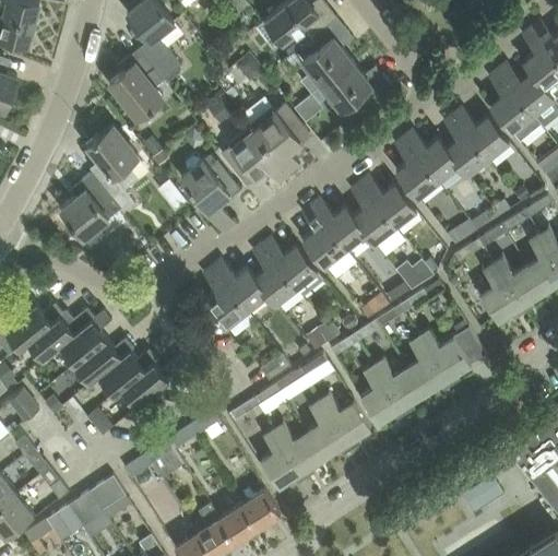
[(0,35),(7,38),(27,44),(38,3),(26,0),(0,0),(0,35)]
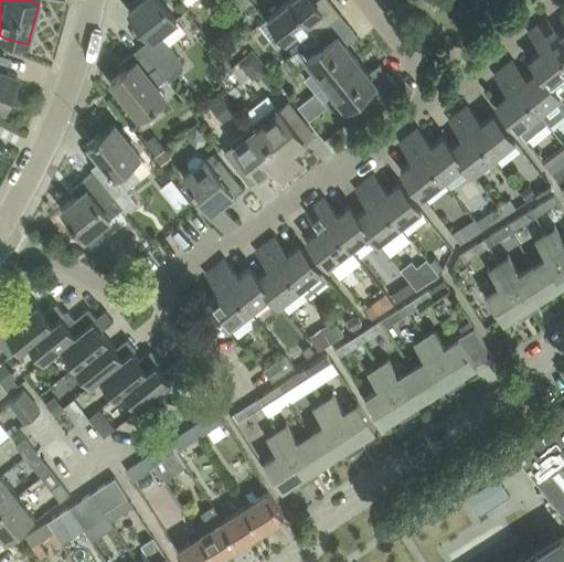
[(150,40),(140,49),(165,81),(178,70),(183,65),(179,60),(168,46),(183,34),(183,31),(176,22),(166,9),(158,0),(141,0),(127,11),(150,40)]
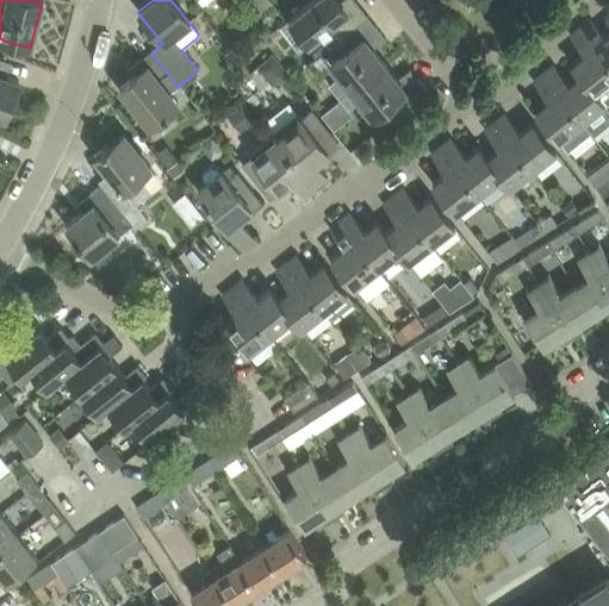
[(241,0),(248,10),(252,7),(258,16),(267,8),(266,7),(268,4),(266,0),(241,0)]
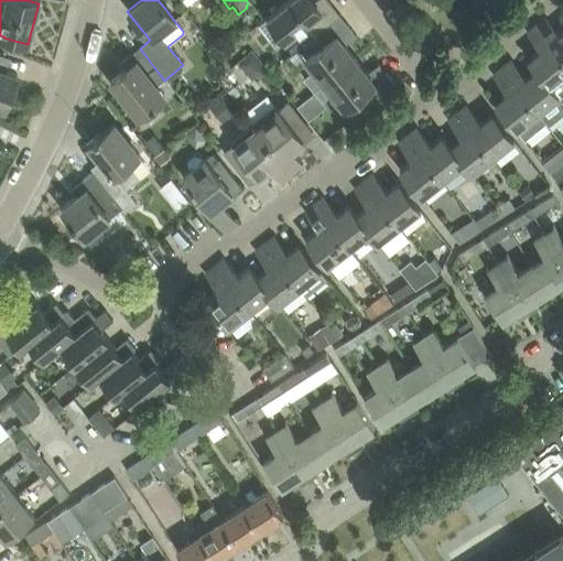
[(284,42),(299,31),(307,42),(339,17),(325,0),(316,0),(312,4),(309,0),(290,0),(266,19),(284,42)]
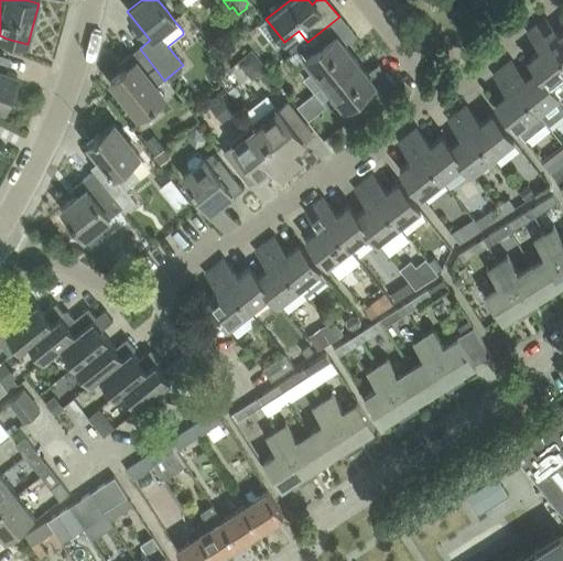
[(305,62),(313,72),(302,81),(313,94),(355,61),(344,46),(347,44),(340,34),(348,29),(339,17),(307,42),(307,43),(306,43),(314,54),(305,62)]
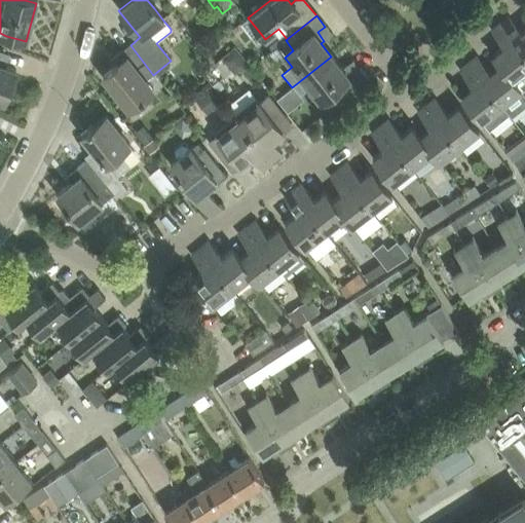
[(498,25),(524,58),(524,30),(520,34),(507,17),(498,25)]
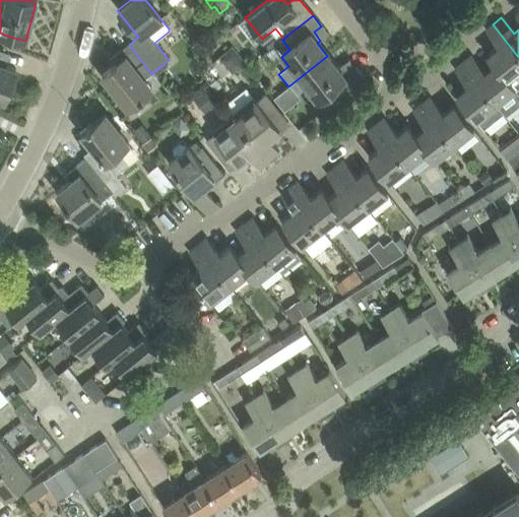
[(518,57),(493,24),(484,30),(498,47),(487,56),(494,65),(495,65),(507,80),(516,91),(518,88),(518,57)]
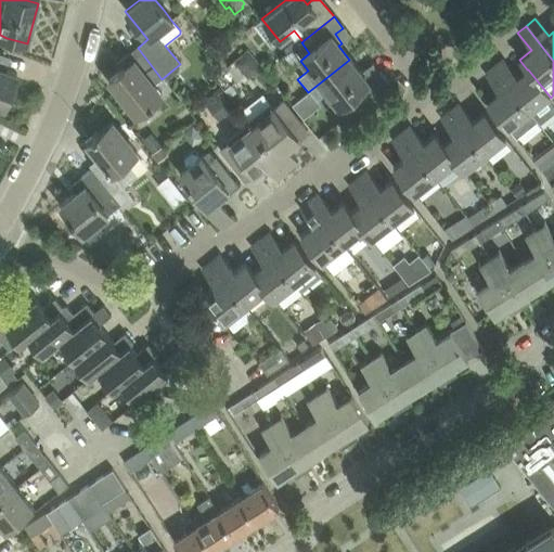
[(162,79),(138,48),(118,63),(124,69),(107,81),(136,116),(160,97),(153,87),(162,79)]
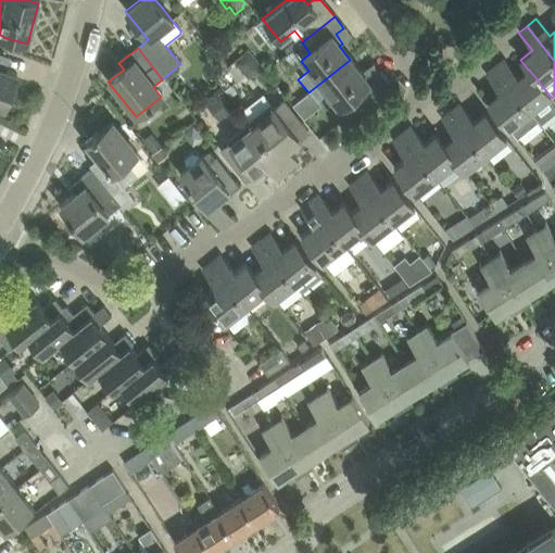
[(248,53),(235,63),(247,78),(260,68),(248,53)]
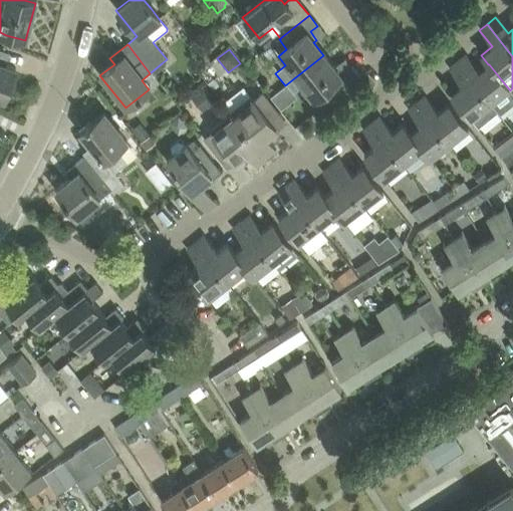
[(0,99),(3,100),(15,70),(0,64),(0,50),(0,99)]
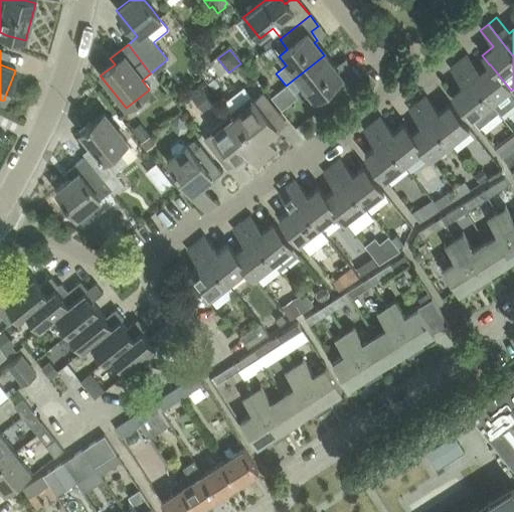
[(324,55),(286,86),(293,94),(302,86),(321,110),(329,103),(360,78),(351,68),(344,74),(338,65),(334,68),(324,55)]
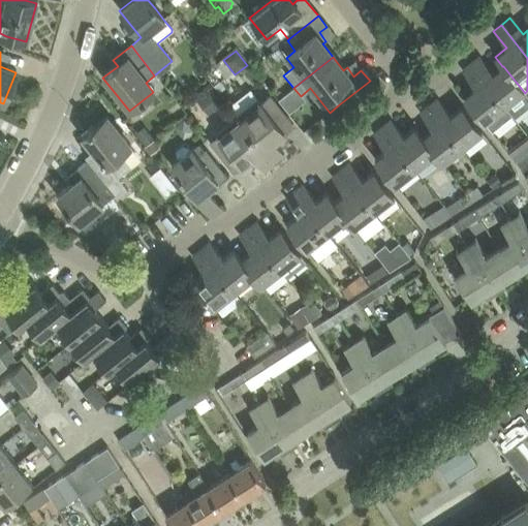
[(503,106),(511,117),(527,102),(527,96),(525,93),(516,82),(503,66),(502,66),(491,75),(478,59),(470,65),(503,106)]
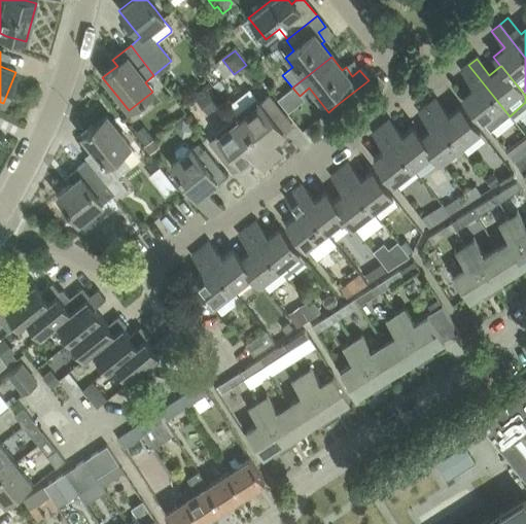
[(166,65),(153,75),(158,79),(169,69),(166,65)]
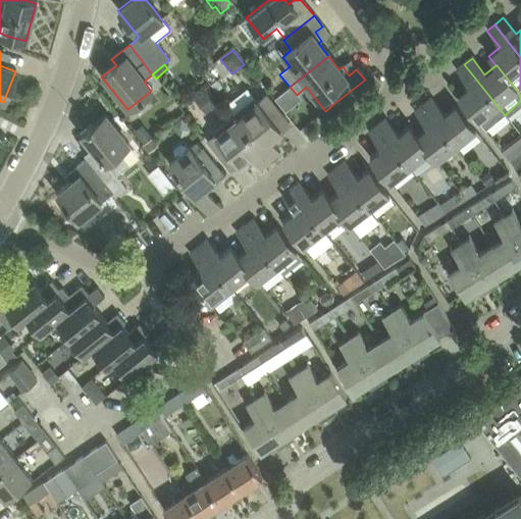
[(457,96),(477,121),(484,131),(505,115),(497,105),(464,64),(456,70),(468,87),(457,96)]
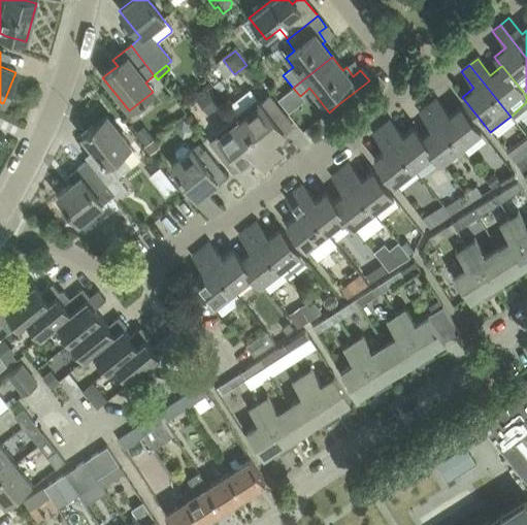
[(210,88),(196,99),(207,113),(222,102),(210,88)]
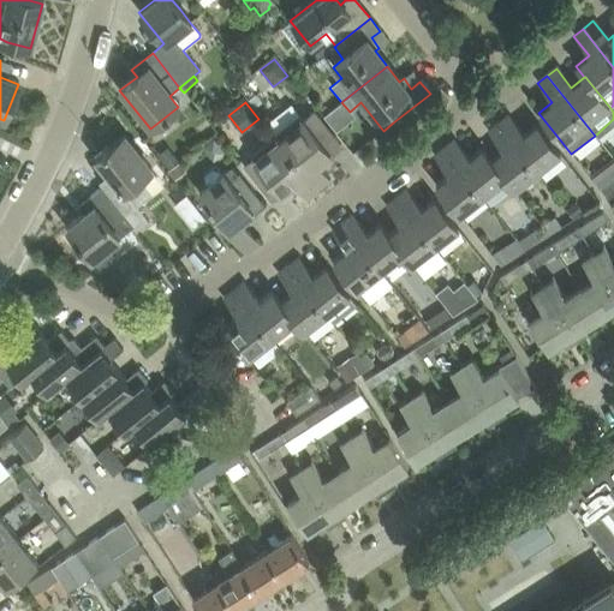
[(299,118),(275,136),(317,190),(328,181),(317,167),(331,156),(316,138),(327,130),(321,123),(314,113),(302,121),(299,118)]
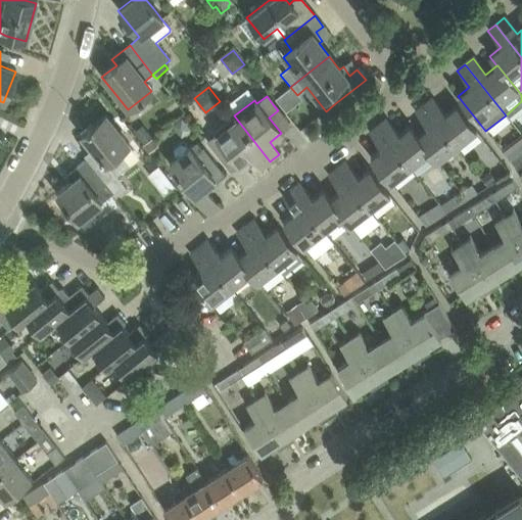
[(423,105),(456,147),(459,144),(475,131),(456,106),(443,115),(431,99),(423,105)]
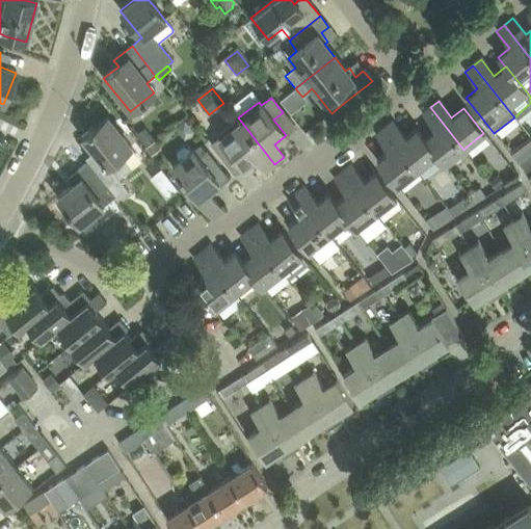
[(436,155),(435,155),(444,165),(463,150),(430,107),(422,114),(434,130),(424,139),(436,155)]
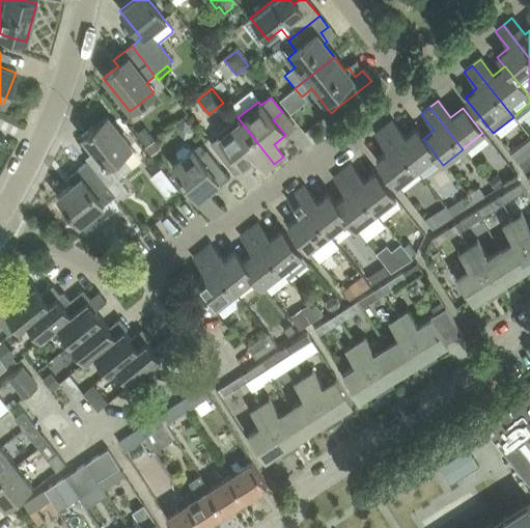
[(219,138),(211,145),(222,160),(230,153),(243,168),(254,159),(265,171),(274,164),(238,117),(217,134),(219,138)]
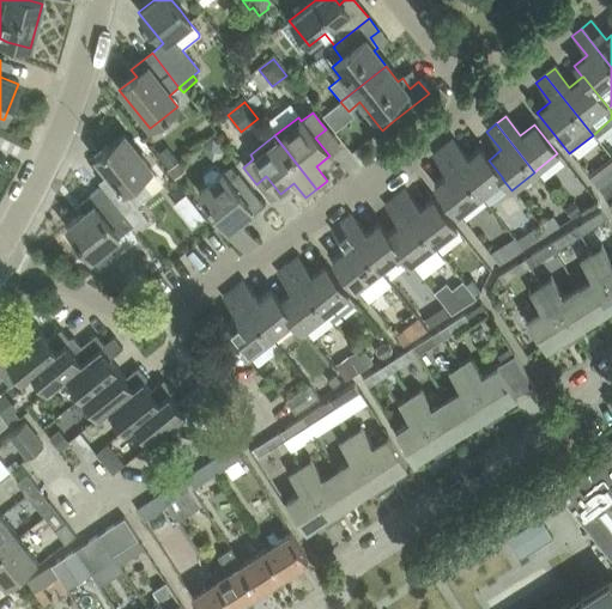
[(111,180),(100,188),(131,227),(132,227),(135,231),(147,221),(135,208),(151,196),(138,180),(150,171),(123,138),(108,150),(105,147),(102,150),(103,153),(95,159),(111,180)]
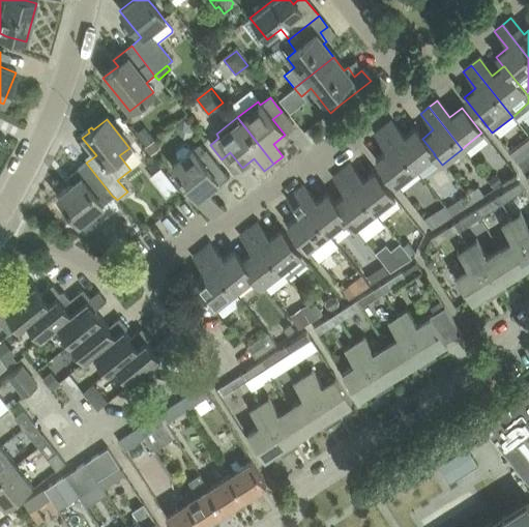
[(435,154),(422,139),(415,129),(403,138),(390,121),(382,128),(415,170),(434,154),(435,154)]
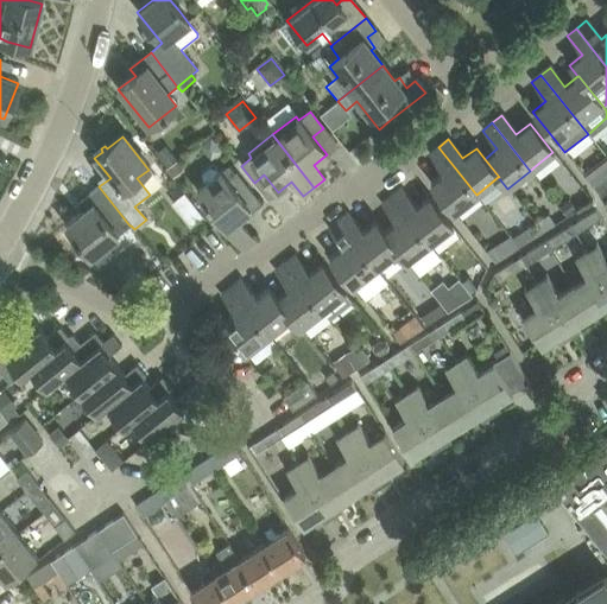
[(164,147),(156,154),(165,167),(175,160),(164,147)]
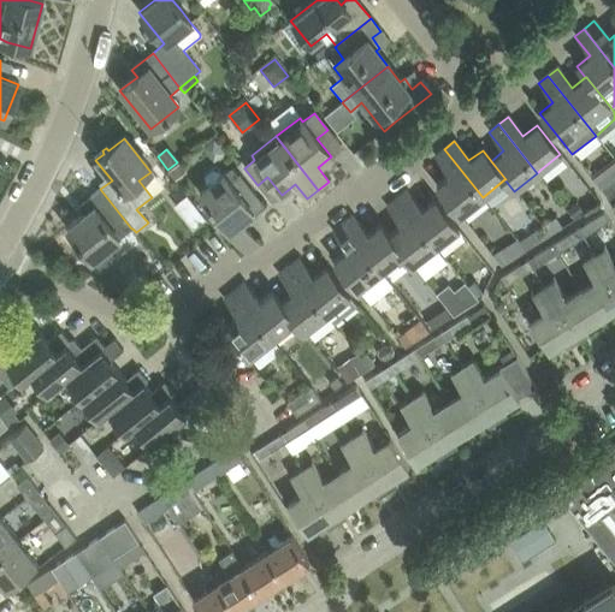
[(459,215),(478,201),(483,197),(444,149),(433,158),(449,176),(436,186),(459,215)]
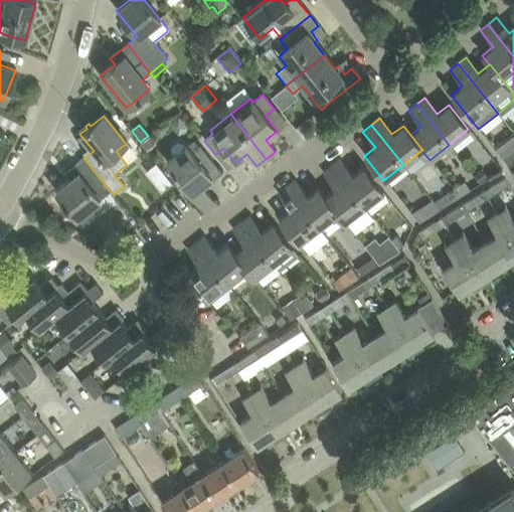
[(149,137),(140,143),(146,151),(154,145),(149,137)]
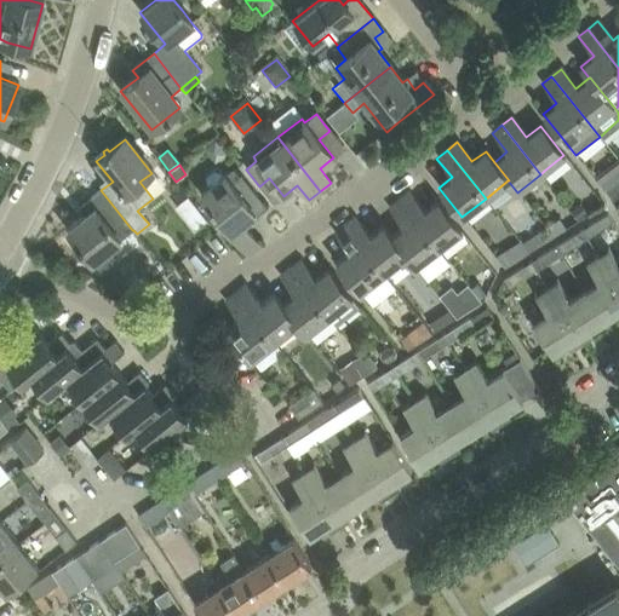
[(250,258),(261,248),(241,224),(254,214),(256,217),(267,209),(251,190),(240,176),(238,177),(233,170),(225,176),(223,177),(219,173),(213,171),(205,177),(205,185),(207,190),(202,194),(200,196),(219,219),(224,226),(248,257),(250,258)]
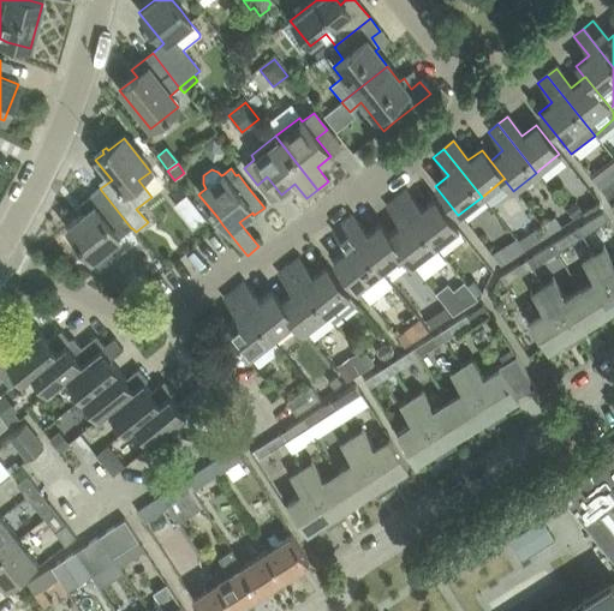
[(607,199),(613,195),(613,175),(598,189),(607,199)]
